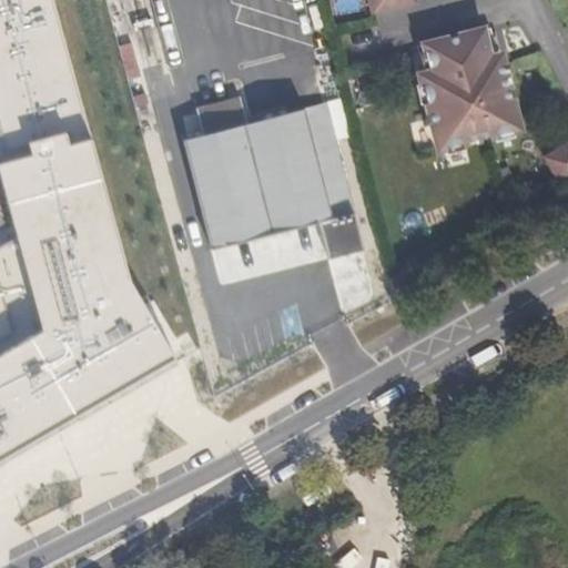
[(0,0),(0,189),(12,231),(0,237),(0,458),(179,359),(139,294),(54,0),(0,0)]
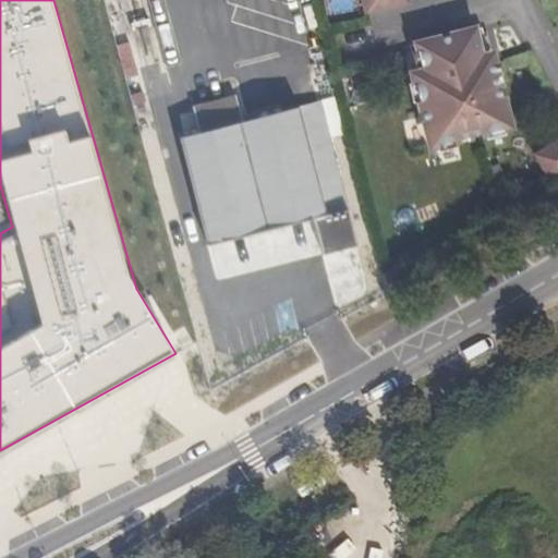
[(410,0),(364,0),(367,13),(411,2),(410,0)]
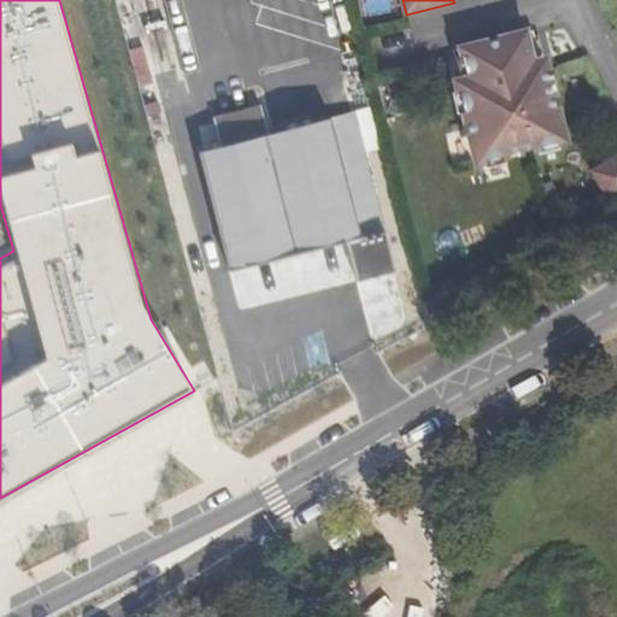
[(535,30),(454,50),(464,80),(460,81),(481,162),(566,137),(546,59),(542,62),(535,30)]
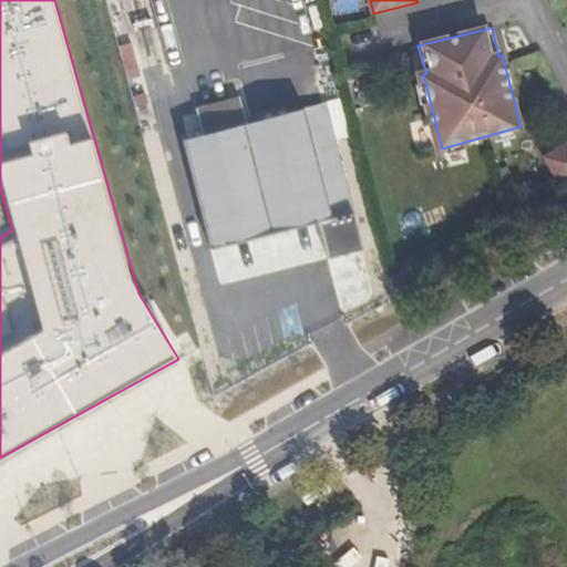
[(123,61),(126,74),(135,72),(132,59),(123,61)]
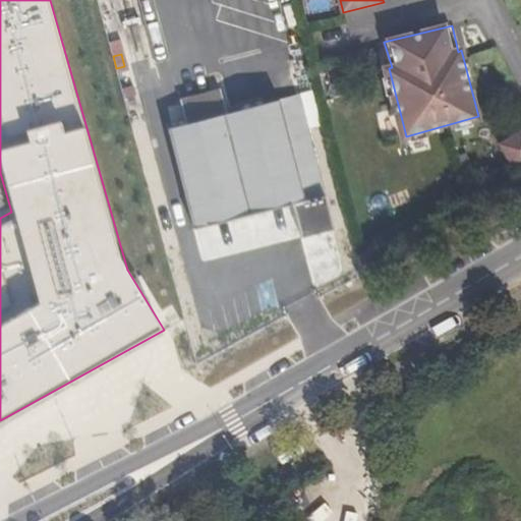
[(187,124),(228,114),(221,89),(181,99),(184,113),(187,124)]
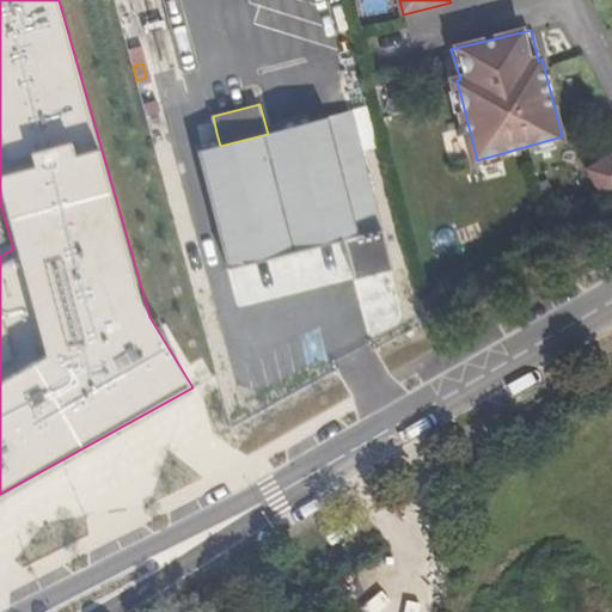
[(220,146),(216,133),(201,136),(206,151),(199,152),(230,267),(346,236),(356,276),(392,267),(384,228),(380,226),(350,111),(268,134),(220,146)]
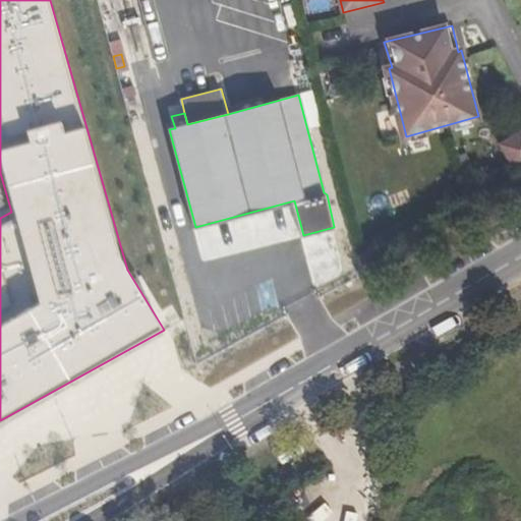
[(520,163),(520,130),(520,129),(496,143),(509,171),(520,163)]
